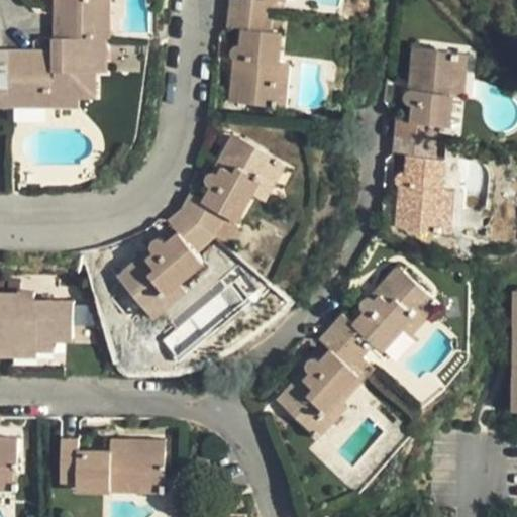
[(67,0),(66,43),(91,44),(92,6),(107,6),(106,0),(67,0)]
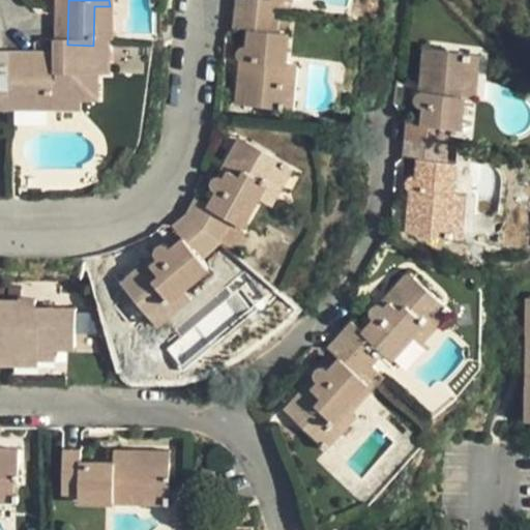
[(120,0),(109,0),(110,6),(94,6),(93,46),(120,46),(120,0)]
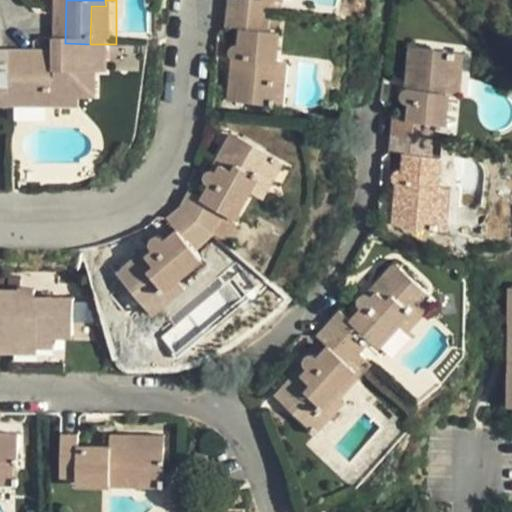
[(230,0),(230,5),(274,9),(274,0),(230,0)]
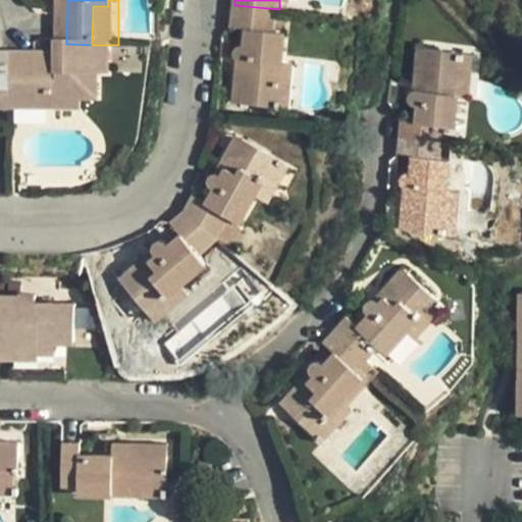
[(279,9),(235,5),(231,22),(249,24),(247,42),(244,42),(241,42),(239,45),(238,47),(237,49),(238,52),(239,55),(241,56),(243,57),(245,58),(245,65),(237,64),(232,99),(278,103),(283,54),(286,28),(277,28),(279,9)]
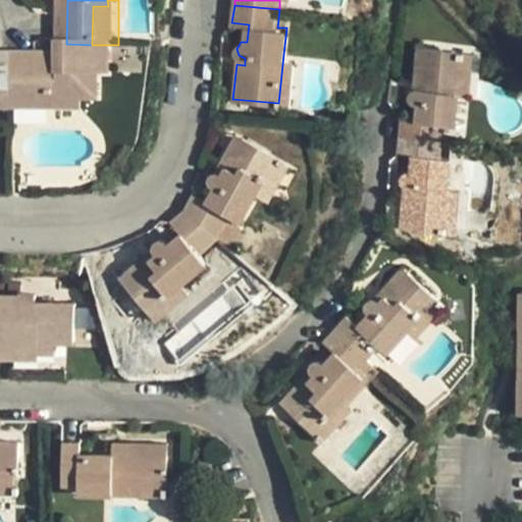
[(92,45),(66,44),(66,55),(20,55),(20,83),(20,86),(58,86),(57,104),(91,104),(107,103),(107,79),(118,79),(118,45),(92,45)]
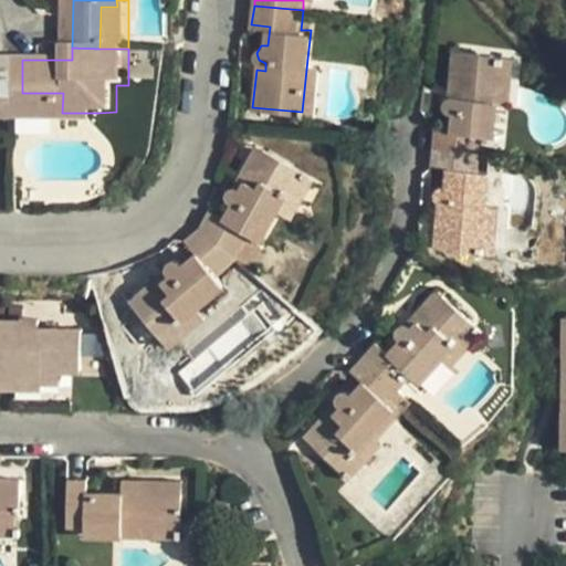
[(499,56),(450,53),(447,88),(456,90),(454,98),(450,98),(448,98),(446,101),(444,103),(443,106),(442,108),(443,111),(444,113),(447,115),(449,116),(453,116),(450,132),(432,129),(431,149),(480,155),(481,136),(491,136),(493,111),(499,56)]
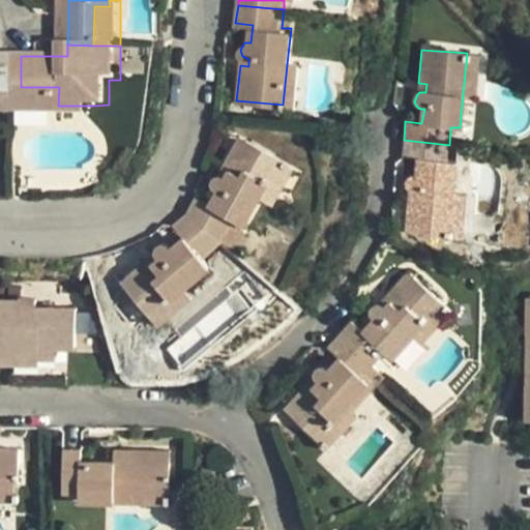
[(479,54),(467,53),(462,104),(473,105),(479,54)]
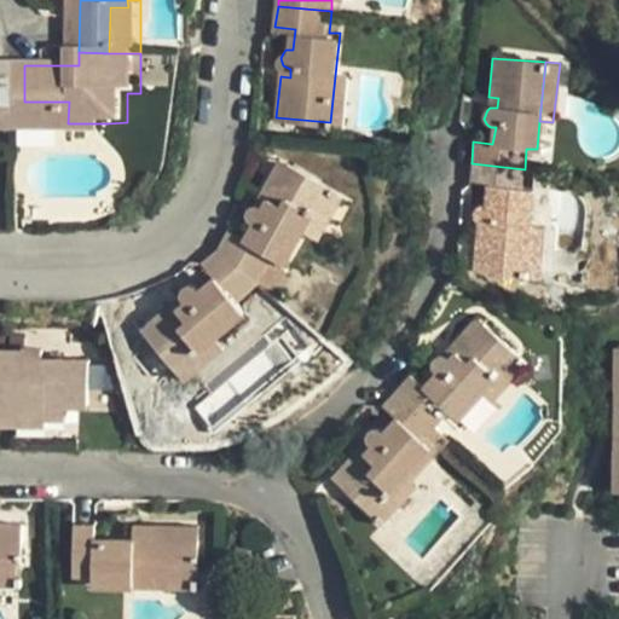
[(351,67),(336,64),(330,122),(345,125),(351,67)]
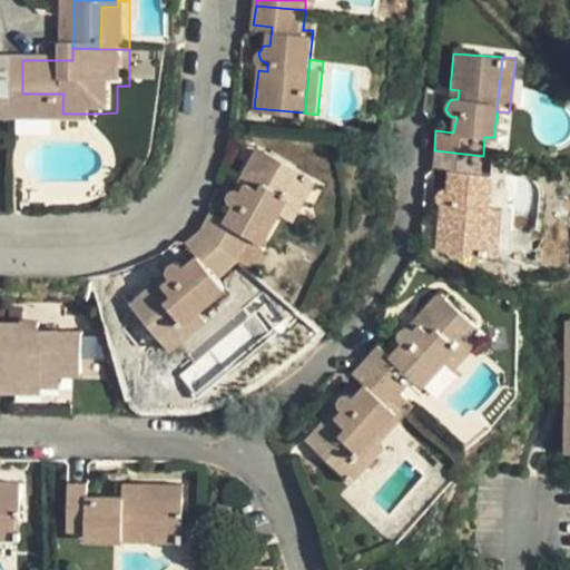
[(0,90),(22,90),(22,60),(0,60),(0,90)]
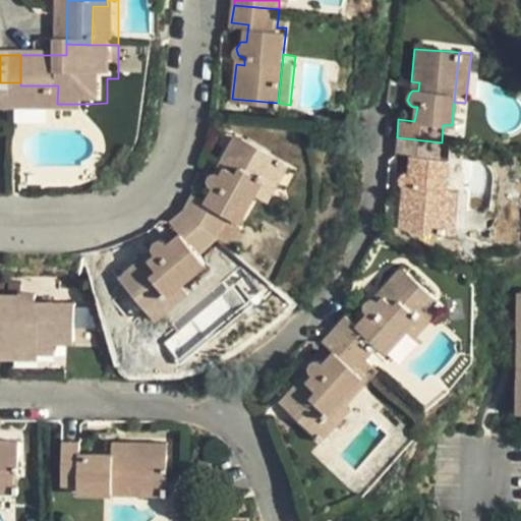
[(0,112),(20,113),(20,85),(20,82),(0,82),(0,112)]
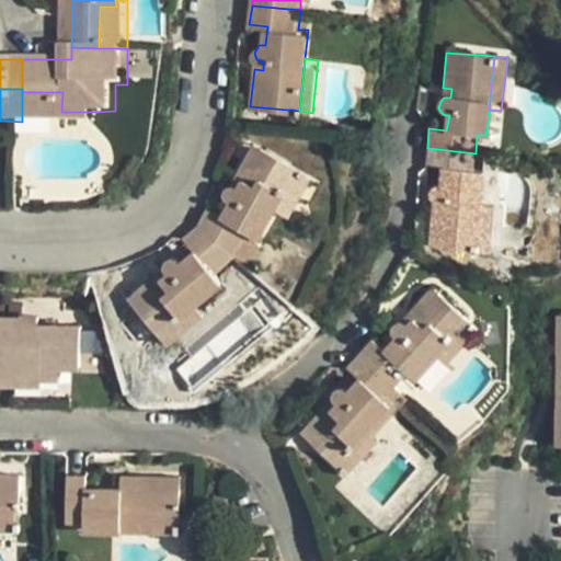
[(63,92),(22,92),(22,122),(98,121),(98,112),(61,112),(63,92)]
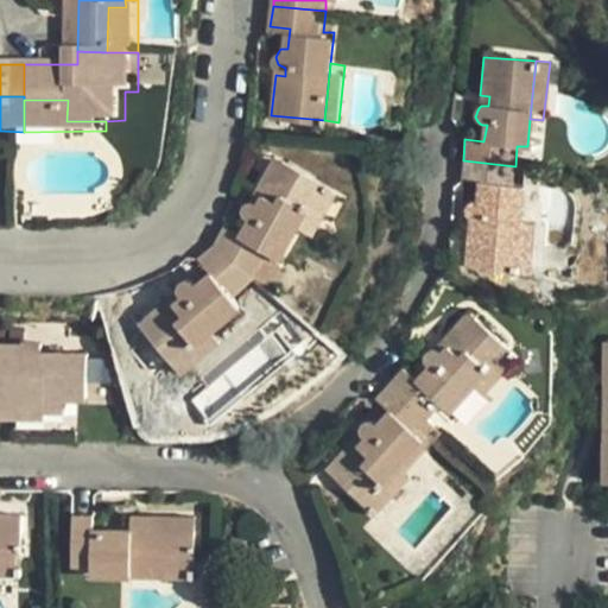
[(515,166),(463,160),(461,178),(480,182),(477,203),(475,203),(472,204),(469,207),(467,209),(467,211),(468,215),(469,219),(470,221),(474,222),(476,223),(475,230),(467,230),(462,270),(515,274),(520,217),(524,187),(513,185),(515,166)]
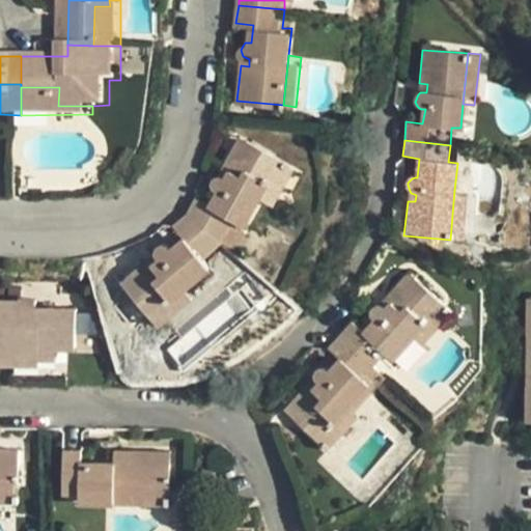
[(291,183),(256,154),(234,179),(241,186),(235,192),(232,189),(230,188),(227,189),(225,189),(223,191),(221,193),(220,195),(220,197),(220,200),(222,202),(224,204),(214,215),(202,203),(200,205),(190,219),(225,248),(235,234),(243,241),(259,222),(291,183)]
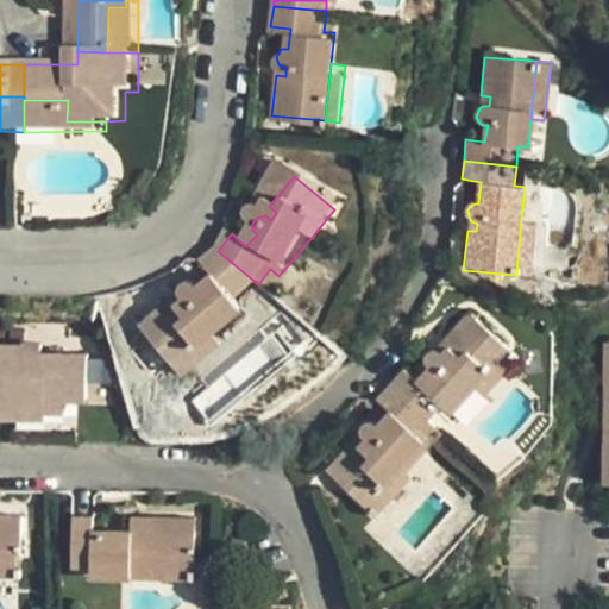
[(334,209),(297,255),(309,265),(346,220),(334,209)]
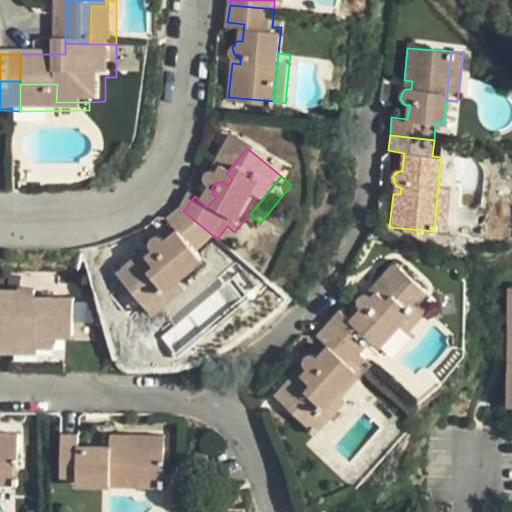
[(450,184),(438,183),(434,231),(446,232),(450,184)]
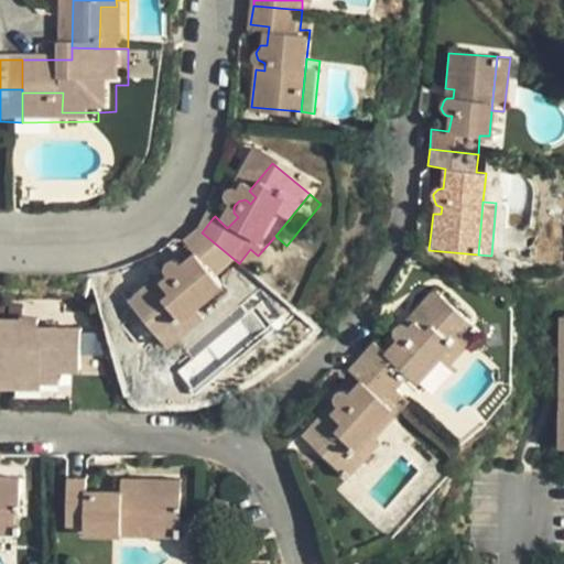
[(239,263),(202,232),(191,242),(190,243),(204,258),(191,272),(190,271),(185,270),(183,271),(180,272),(177,274),(177,277),(176,280),(176,282),(179,284),(180,288),(175,292),(169,288),(144,315),(183,347),(217,305),(235,284),(227,278),(239,263)]
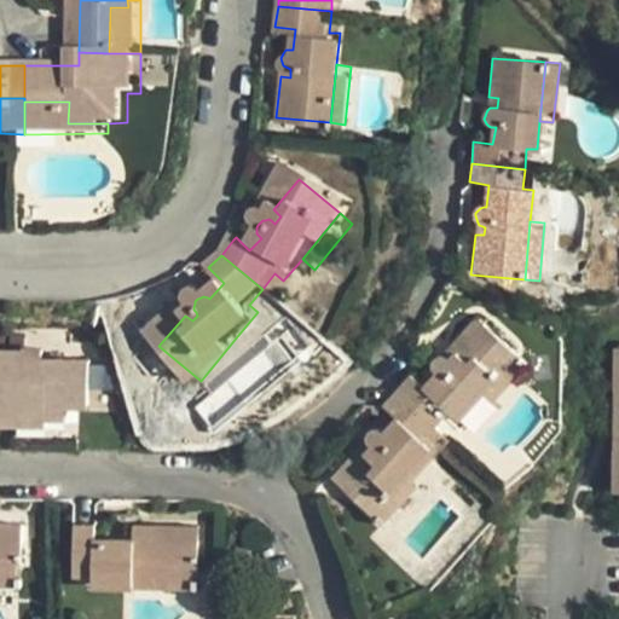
[(406,375),(397,388),(441,428),(455,412),(463,421),(482,400),(521,357),(478,316),(451,345),(458,352),(451,359),(447,356),(445,356),(443,356),(438,357),(435,359),(433,363),(433,364),(434,368),(437,371),(439,374),(427,387),(409,371),(406,375)]
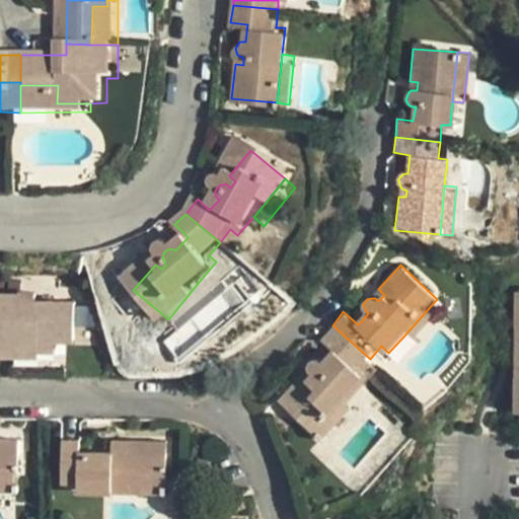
[(200,281),(168,319),(178,327),(210,289),(200,281)]
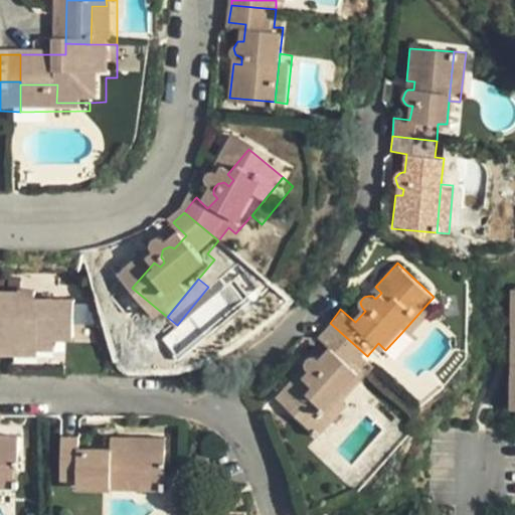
[(444,305),(434,297),(401,333),(410,341),(444,305)]
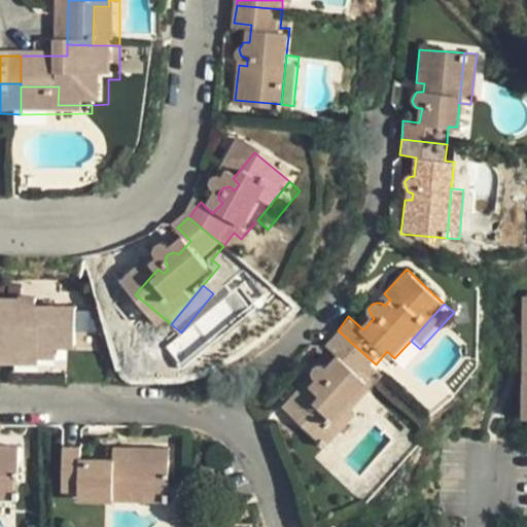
[(26,311),(0,311),(0,337),(26,337),(26,311)]
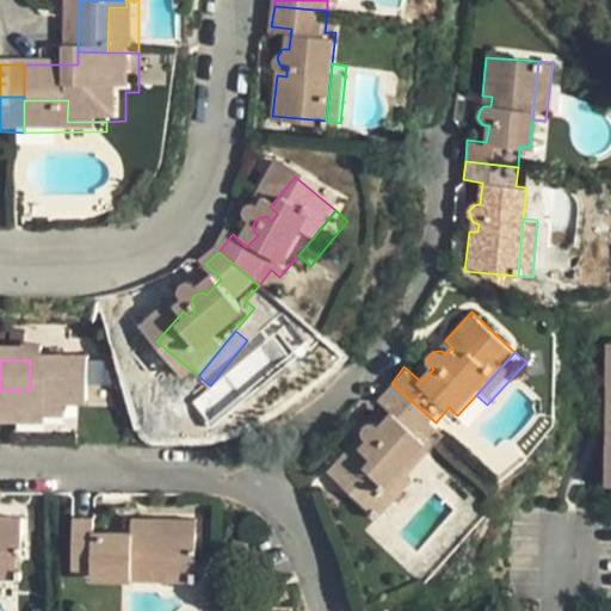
[(0,423),(53,424),(53,430),(72,430),(73,414),(94,414),(96,371),(49,371),(48,360),(30,360),(30,390),(0,390),(0,423)]
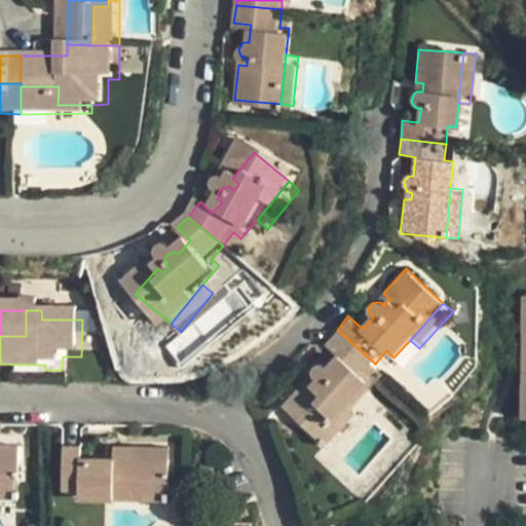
[(375,364),(337,330),(330,338),(325,344),(339,357),(327,369),(325,366),(322,366),(318,366),(315,366),(312,367),(311,370),(311,372),(311,374),(312,376),(314,378),(316,381),(311,386),(305,381),(282,407),(320,440),(352,404),(369,384),(363,378),(375,364)]
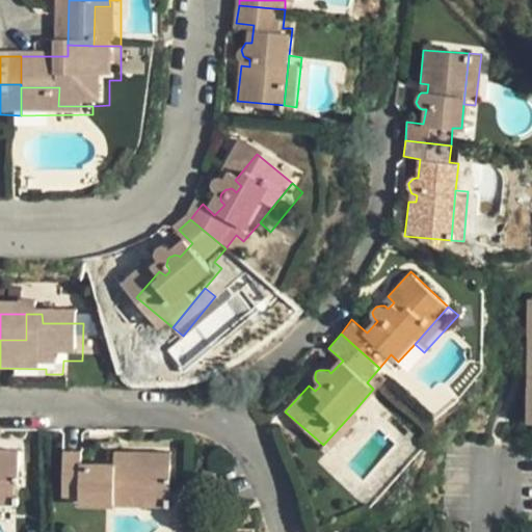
[(46,369),(0,368),(0,378),(46,379),(46,374),(46,369)]
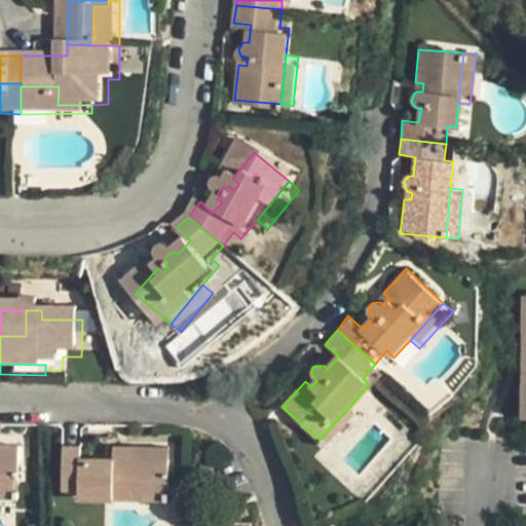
[(363,412),(352,404),(320,440),(318,441),(329,449),(363,412)]
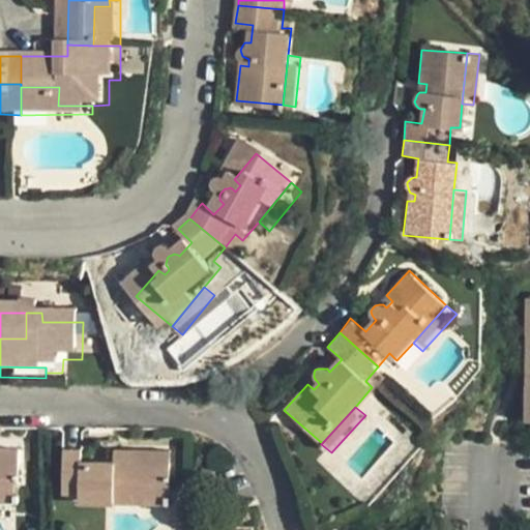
[(93,451),(76,451),(76,497),(92,497),(92,505),(143,506),(143,494),(181,495),(182,467),(176,467),(176,453),(143,453),(142,462),(124,461),(125,468),(93,467),(93,451)]
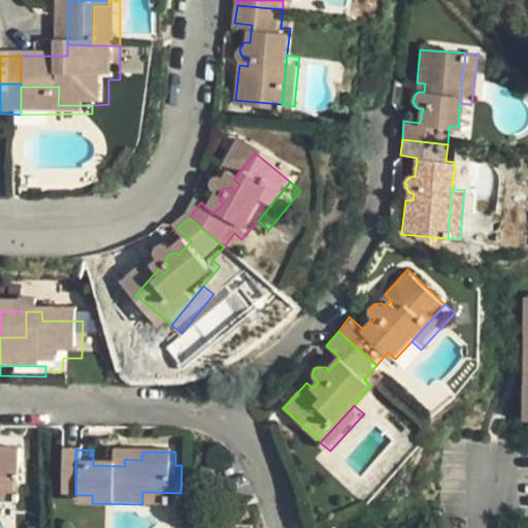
[(0,491),(32,491),(32,464),(26,464),(26,452),(0,451),(0,491)]
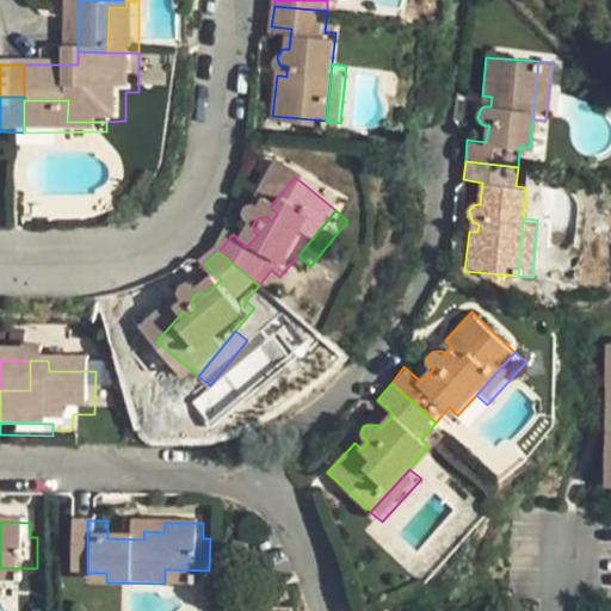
[(165,523),(144,523),(143,531),(164,532),(165,523)]
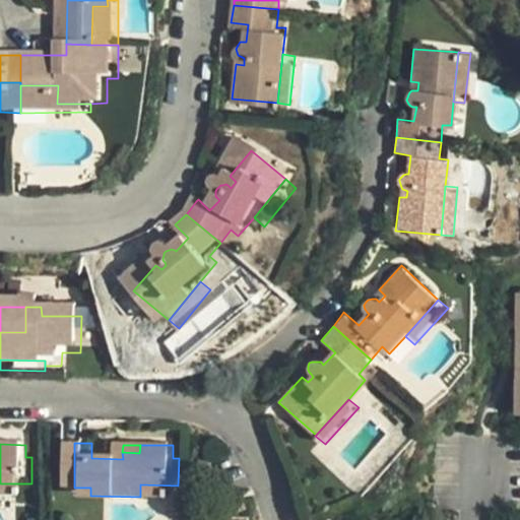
[(0,483),(0,497),(31,498),(31,483),(0,483)]
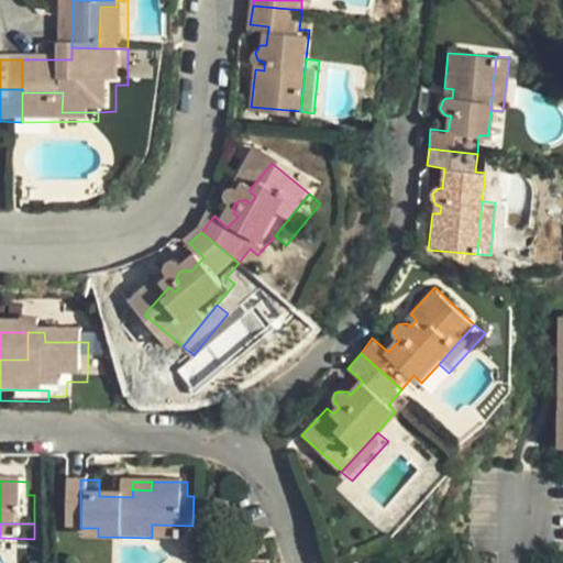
[(192,538),(192,526),(152,525),(152,538),(192,538)]
